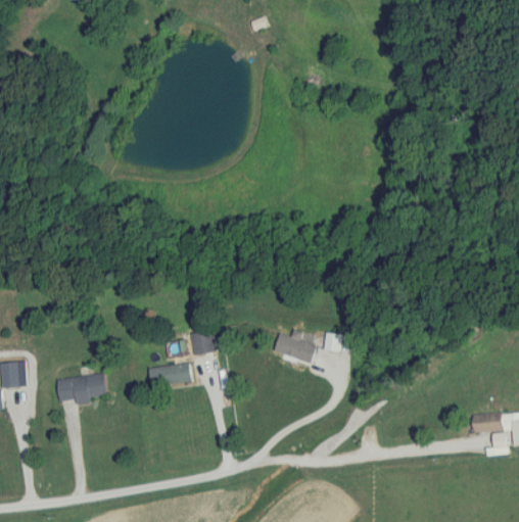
[(192,354),(215,350),(210,329),(188,333),(192,354)]
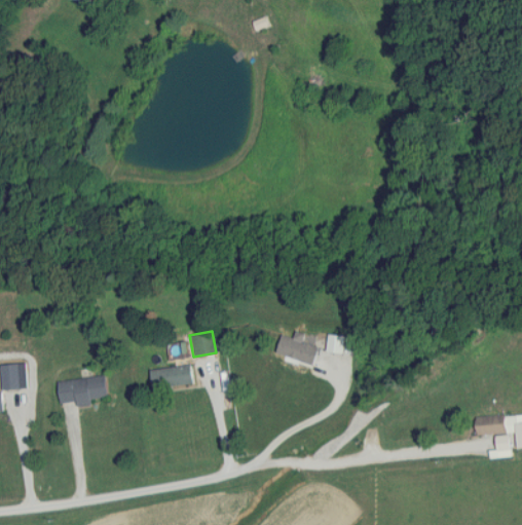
[(273,352),(311,365),(317,346),(280,334),(273,352)]
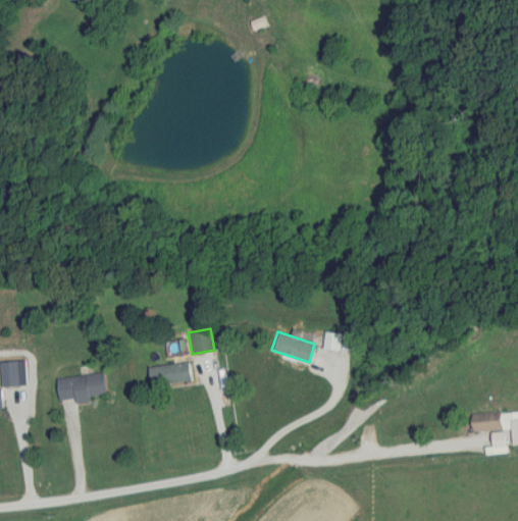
[(18,385),(15,360),(0,362),(0,387),(18,385)]
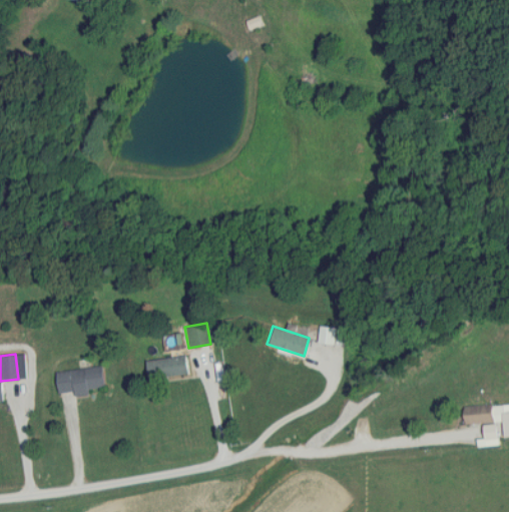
[(142,360),(144,378),(187,375),(185,356),(142,360)]
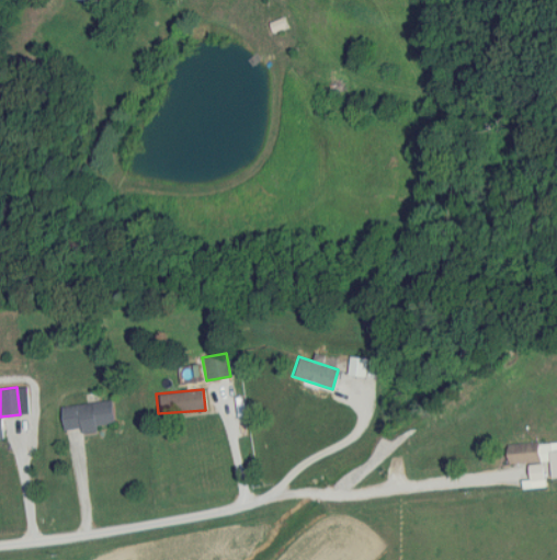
[(113,425),(112,401),(59,404),(61,430),(113,425)]
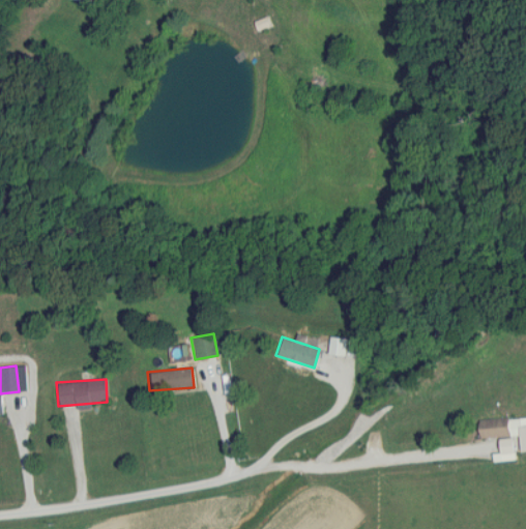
[(476,419),(477,438),(498,437),(499,452),(510,451),(508,417),(476,419)]
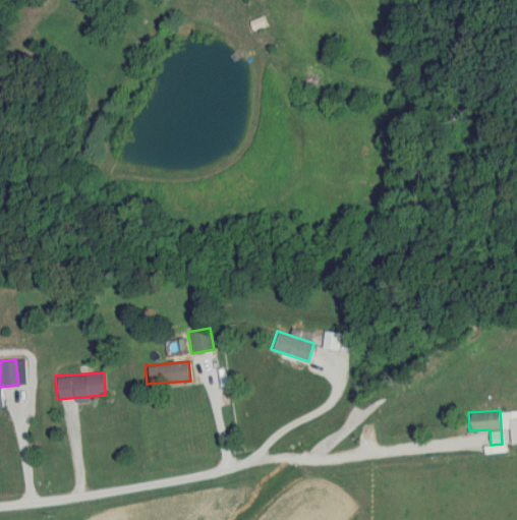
[(516,441),(516,410),(508,410),(508,442),(516,441)]
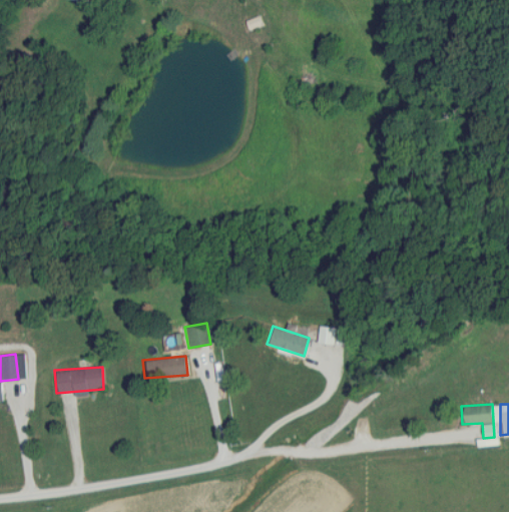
All buildings are outlined.
